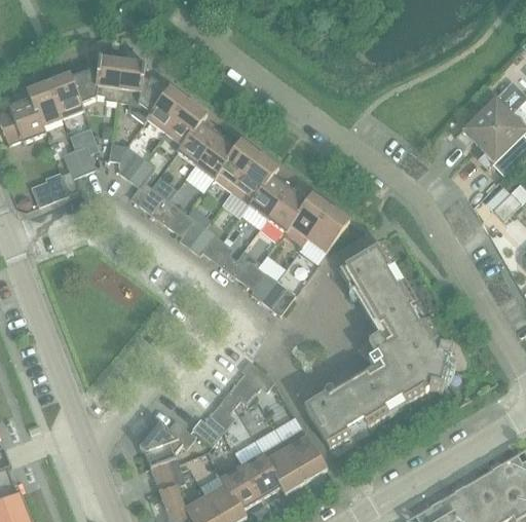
[(117,102),(122,61),(102,58),(102,56),(100,56),(98,72),(95,71),(91,72),(90,69),(71,76),(71,77),(80,104),(82,103),(97,98),(97,95),(105,96),(104,100),(117,102)]
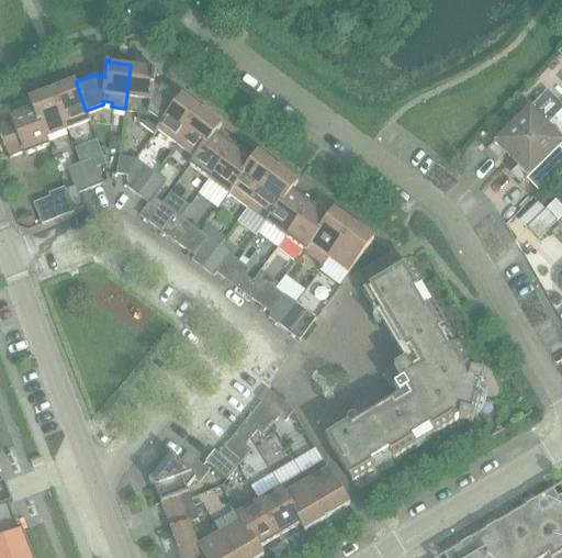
[(125,109),(138,110),(138,118),(138,119),(141,121),(153,131),(156,126),(160,120),(161,120),(180,97),(179,96),(161,82),(159,86),(156,84),(154,84),(156,66),(154,66),(153,68),(131,65),(125,109)]
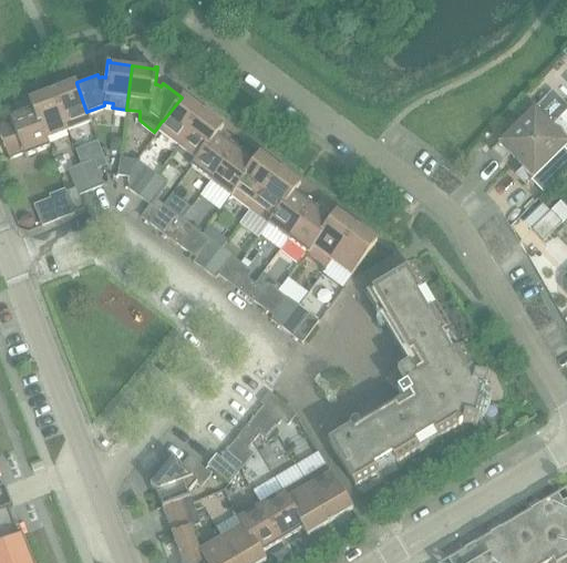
[(52,89),(68,128),(91,119),(89,111),(86,112),(76,83),(76,82),(75,79),(52,89)]
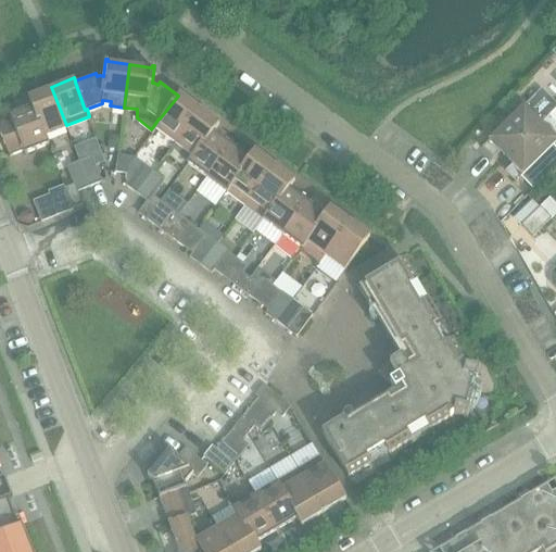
[(523,103),(481,145),(492,155),(500,148),(505,154),(540,121),(548,112),(555,104),(555,100),(541,86),(523,103)]
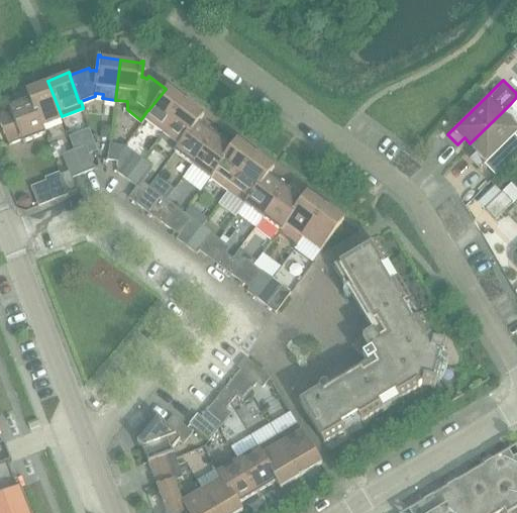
[(26,89),(29,96),(30,96),(41,124),(42,124),(62,116),(47,81),(26,89)]
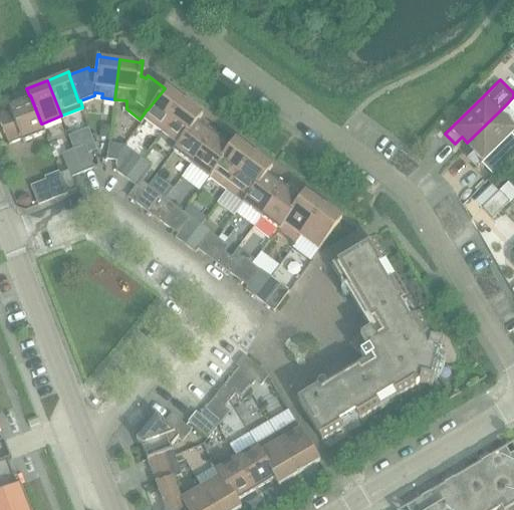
[(147,109),(143,115),(161,129),(184,98),(166,84),(164,87),(165,88),(148,109),(147,109)]
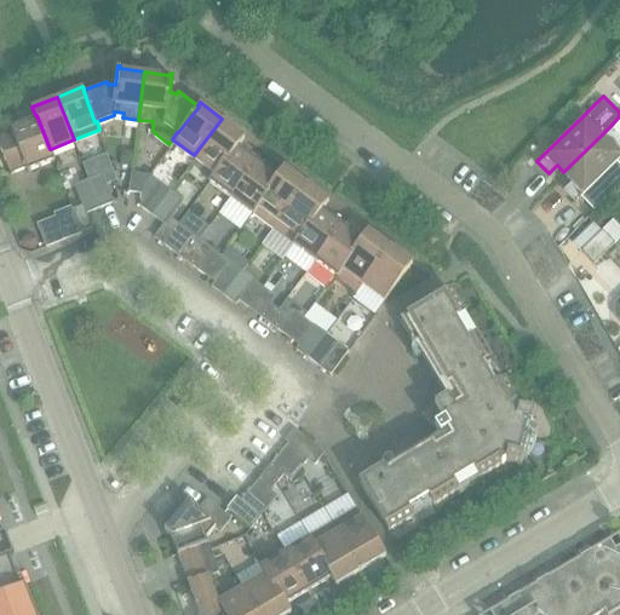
[(27,168),(50,159),(55,157),(51,149),(50,149),(36,115),(35,115),(11,125),(12,128),(0,132),(0,144),(11,172),(12,171),(12,170),(26,165),(27,168)]
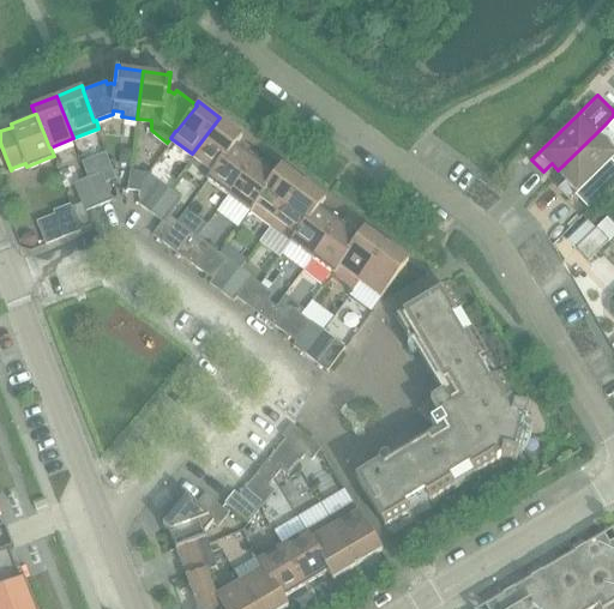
[(565,178),(557,186),(569,198),(613,152),(613,115),(606,124),(596,133),(558,170),(565,178)]
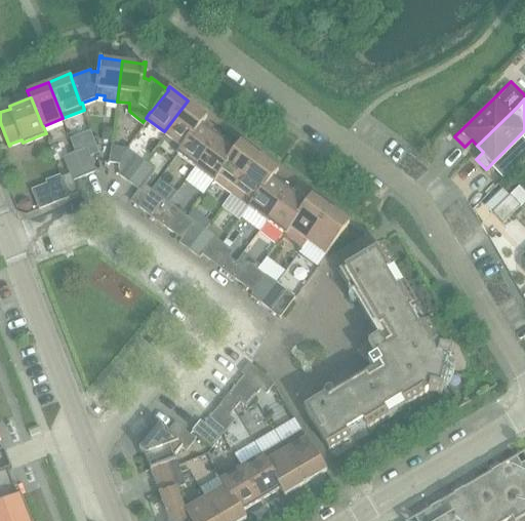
[(164,131),(182,145),(183,145),(200,120),(202,121),(206,115),(188,101),(164,131)]
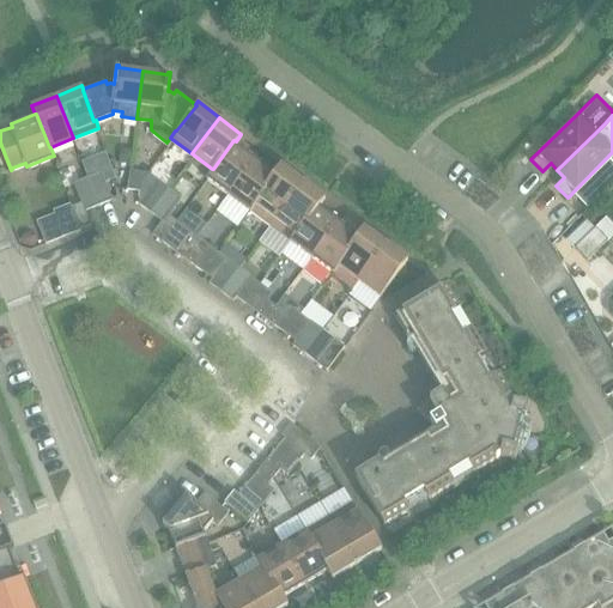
[(228,193),(255,156),(236,141),(234,140),(213,169),(212,169),(206,176),(228,193)]
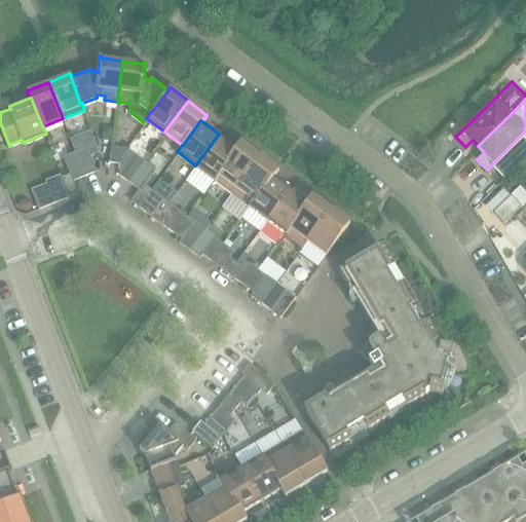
[(105,124),(103,138),(112,139),(114,125),(105,124)]
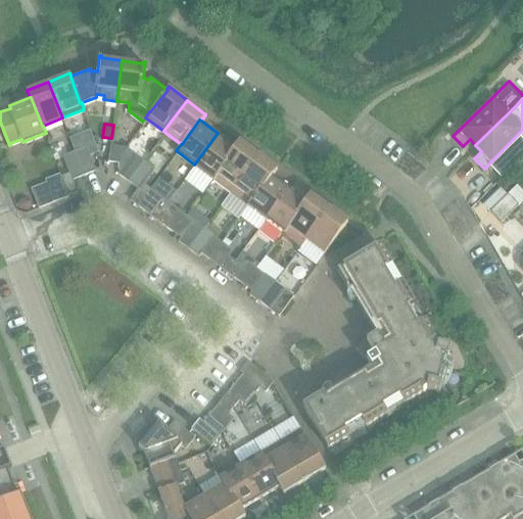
[(234,145),(218,133),(194,164),(212,178),(218,172),(217,171),(235,146),(234,145)]
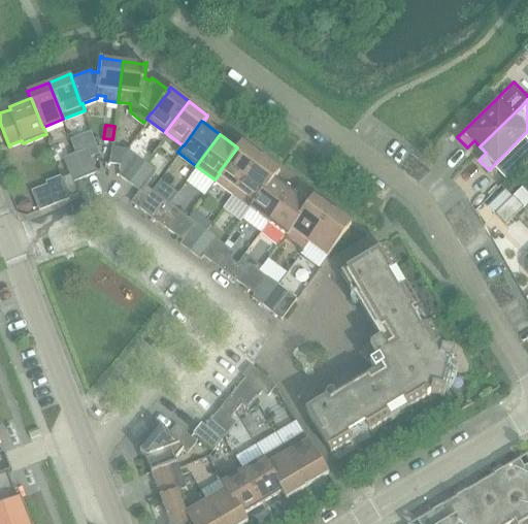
[(232,193),(260,155),(241,140),(236,146),(237,148),(219,172),(220,173),(215,179),(232,193)]
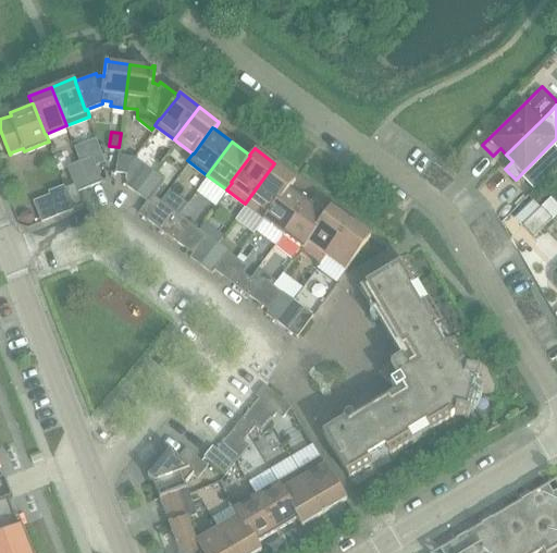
[(118,152),(115,169),(127,171),(128,163),(135,155),(118,152)]
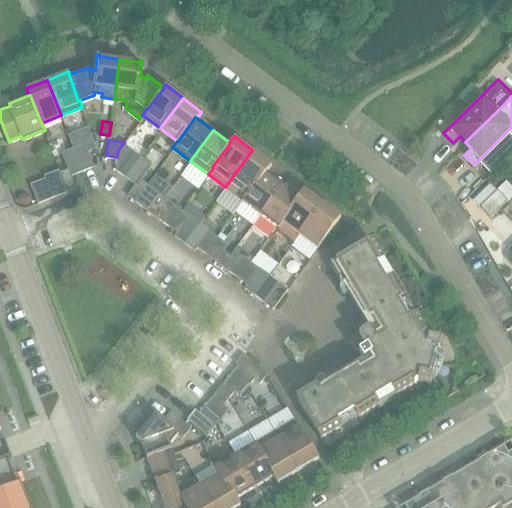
[(94,165),(86,146),(84,141),(73,146),(82,169),(94,165)]
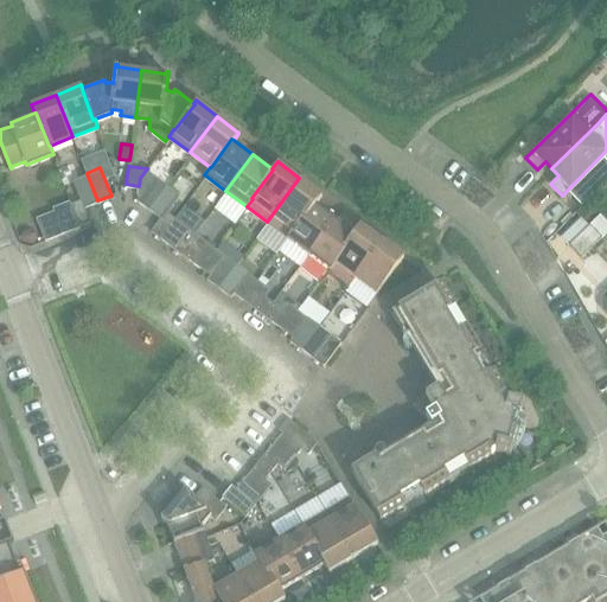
[(138,194),(140,196),(136,199),(148,207),(167,184),(155,174),(147,168),(140,178),(139,186),(138,194)]
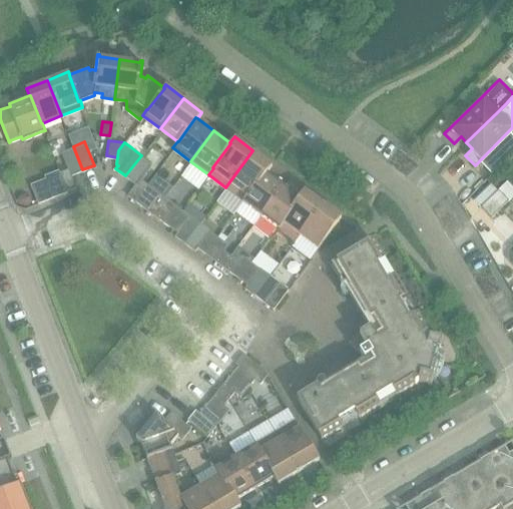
[(61,150),(67,167),(59,170),(66,190),(76,186),(70,174),(82,169),(73,146),(61,150)]
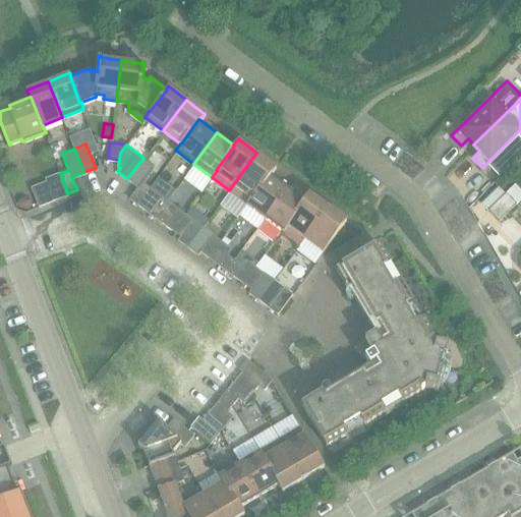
[(256,153),(229,190),(245,203),(250,196),(251,196),(270,172),(271,173),(276,167),(256,153)]
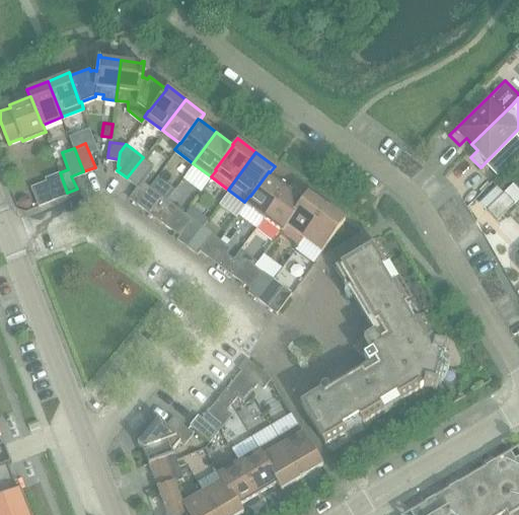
[(138,186),(150,169),(153,164),(143,157),(127,177),(138,186)]
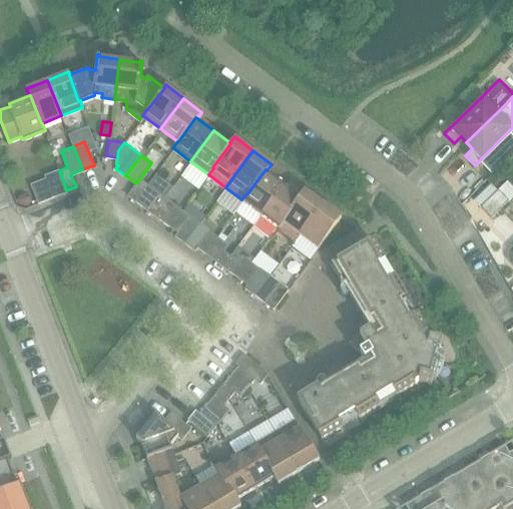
[(38,201),(66,190),(59,170),(58,168),(45,173),(46,176),(30,182),(38,201)]
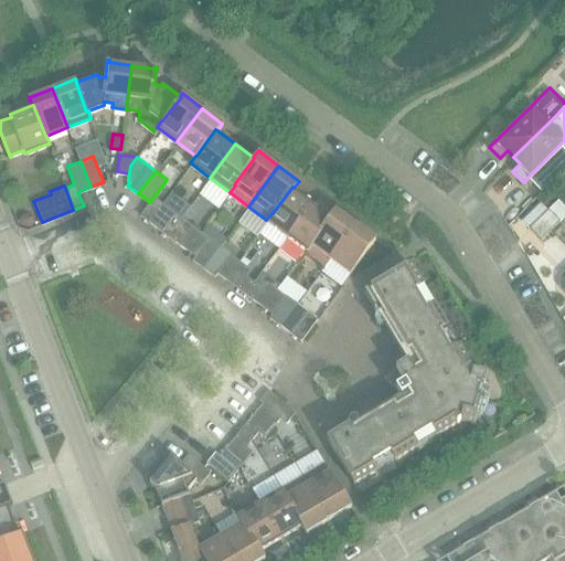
[(266,220),(287,235),(311,201),(294,188),(292,187),(273,213),(272,213),(266,220)]
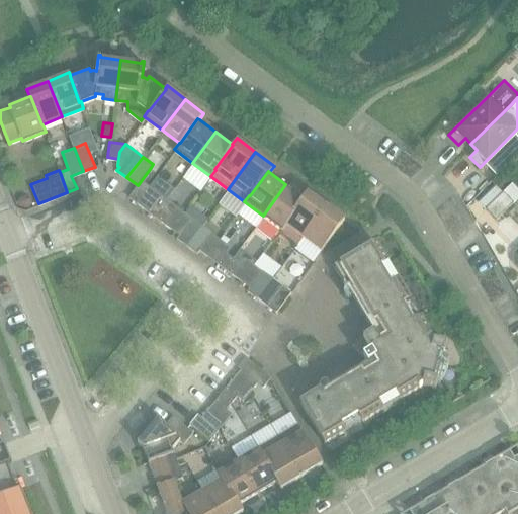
[(517,187),(512,181),(503,189),(513,200),(517,195),(517,187)]
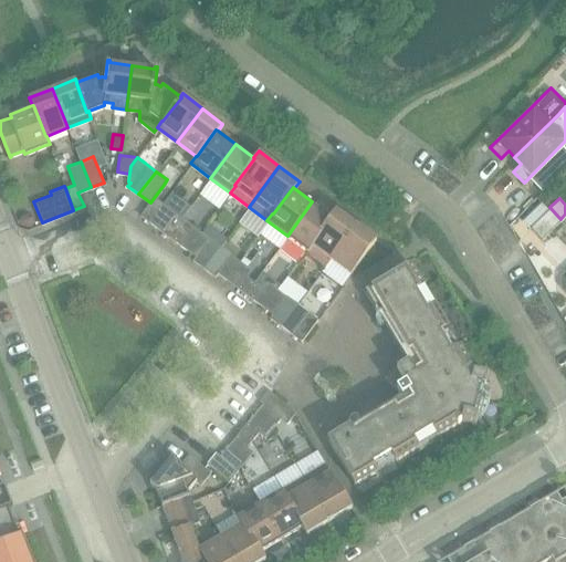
[(541,238),(561,219),(549,207),(548,208),(541,199),(522,217),(541,238)]
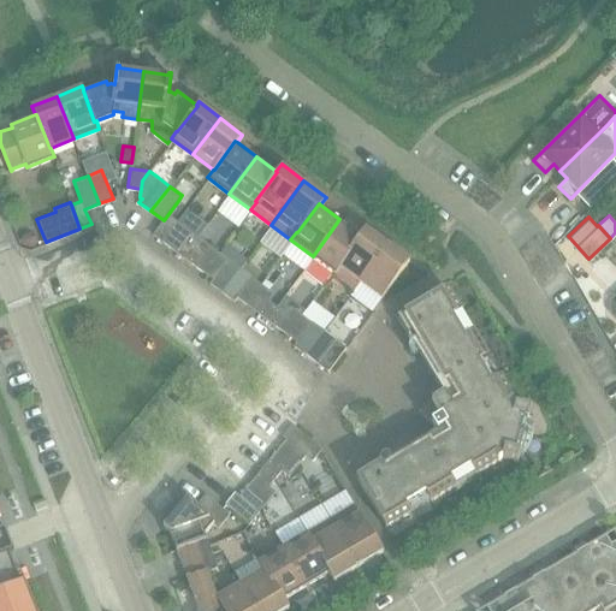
[(177,219),(163,241),(183,255),(197,235),(177,219)]
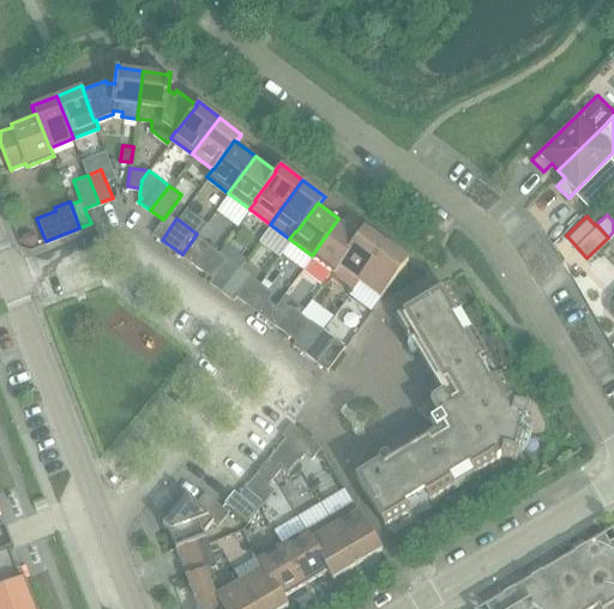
[(338,218),(312,255),(333,271),(339,264),(338,263),(360,234),(359,233),(338,218)]
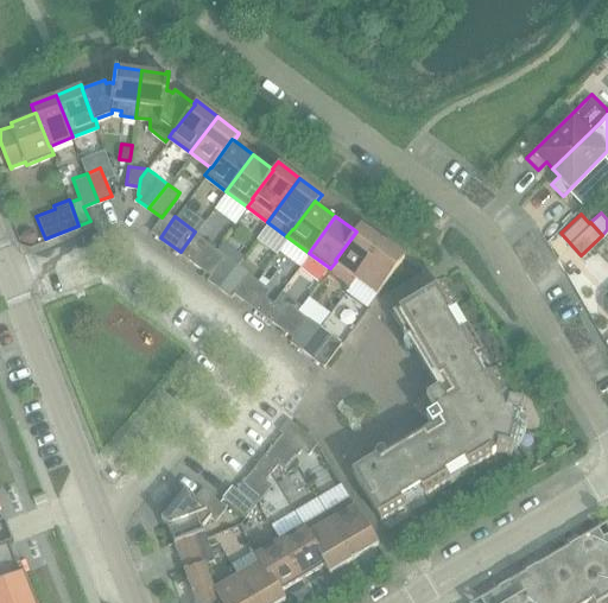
[(349,284),(355,275),(382,240),(361,223),(355,230),(356,232),(335,260),(336,261),(330,268),(349,284)]
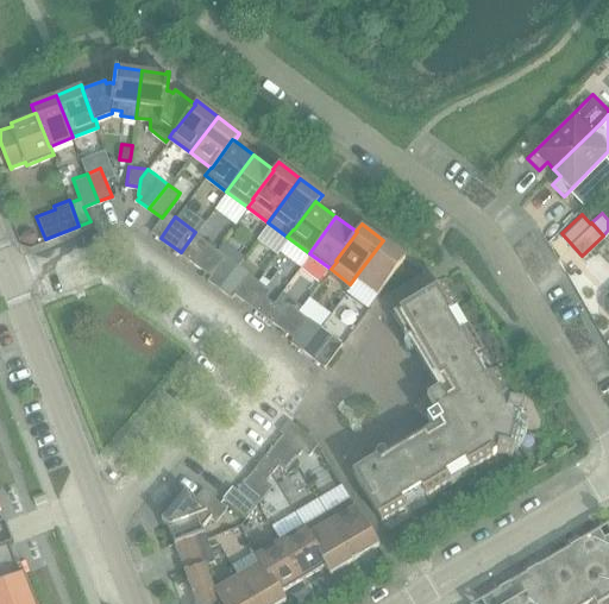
[(195,232),(181,252),(201,268),(217,247),(195,232)]
